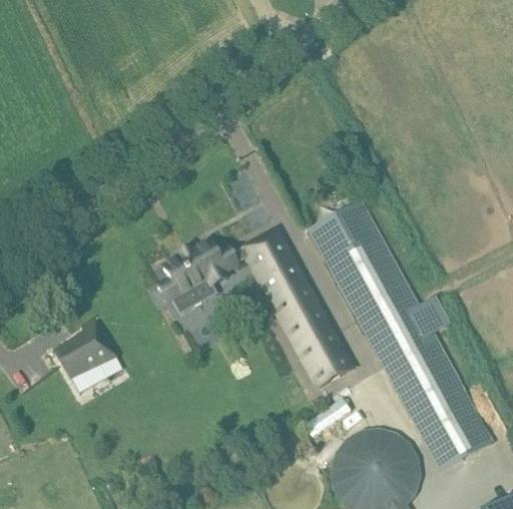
[(360,200),(309,229),(441,471),(492,443),(360,200)]
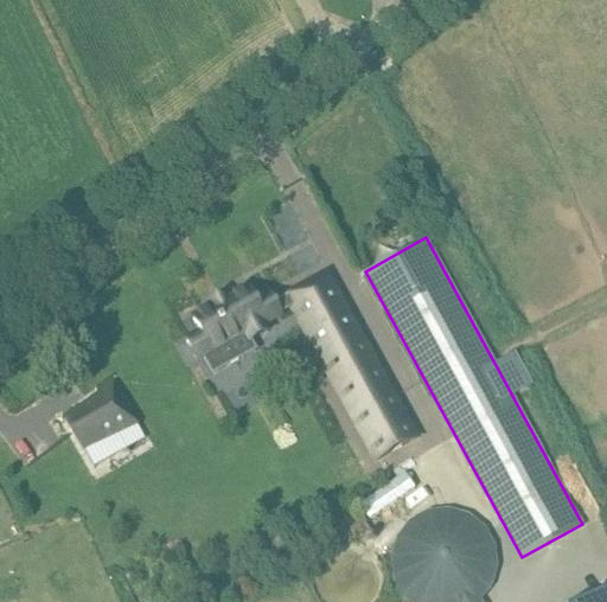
[(325,273),(287,293),(288,294),(294,305),(302,321),(315,315),(331,343),(344,367),(370,353),(356,328),(325,273)]
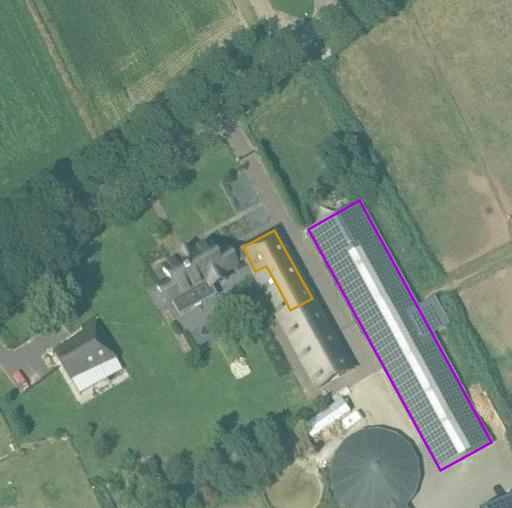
[(169,279),(157,286),(166,302),(171,298),(179,312),(201,301),(200,299),(198,301),(191,288),(207,279),(210,286),(226,277),(222,271),(236,263),(248,257),(243,248),(231,254),(227,247),(215,254),(208,242),(198,248),(193,250),(191,247),(176,255),(177,259),(163,267),(169,279)]
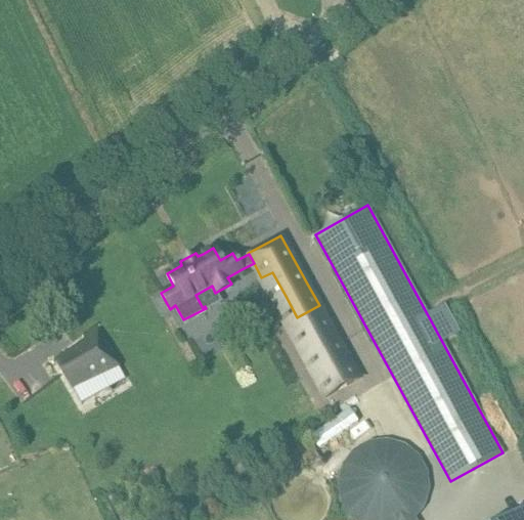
[(297,317),(286,323),(324,395),(358,377),(319,305),(297,317)]
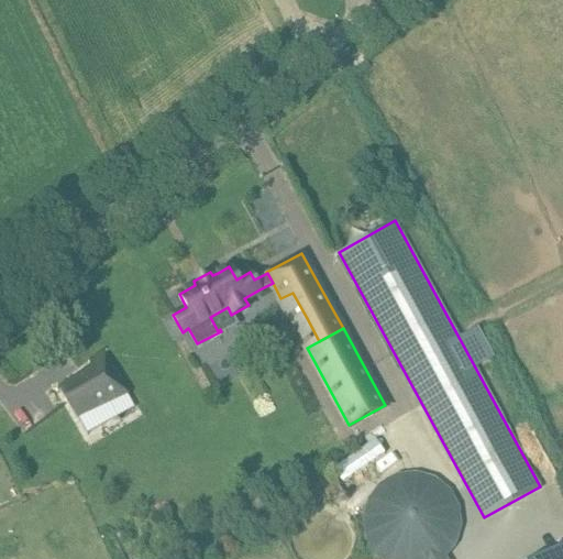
[(105,355),(62,387),(77,415),(125,391),(105,355)]
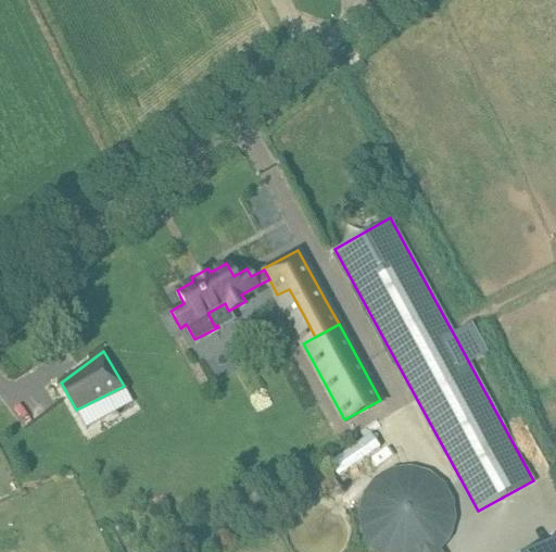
[(370,433),(329,461),(338,475),(380,446),(370,433)]
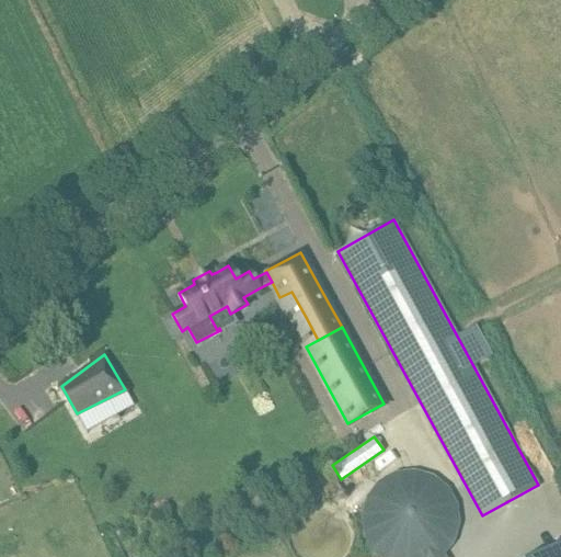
[(560,556),(560,545),(539,556),(560,556)]
